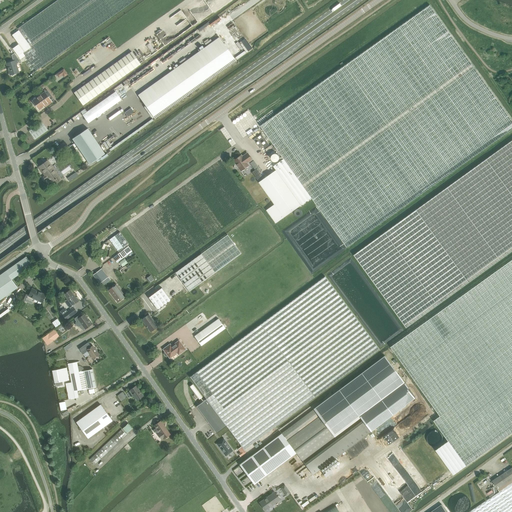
[(57,0),(18,29),(19,30),(31,47),(23,53),(36,71),(135,0),(57,0)]
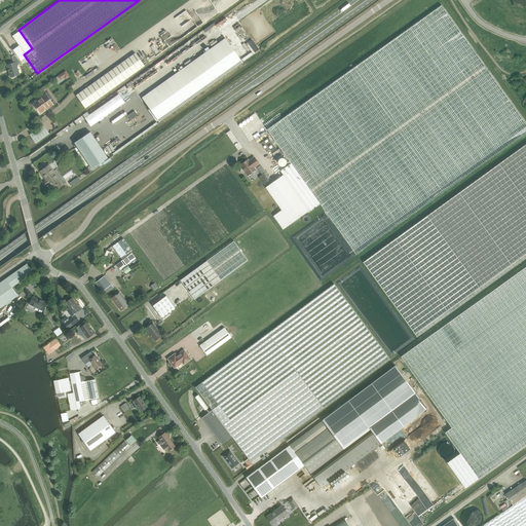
[(268,129),(292,163),(321,203),(357,254),(525,133),(525,122),(442,5),(268,129)]
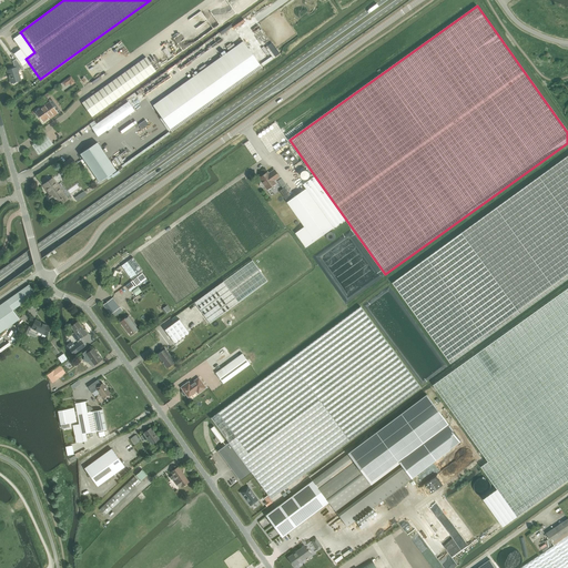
[(214,52),(239,36),(231,24),(208,42),(214,52)]
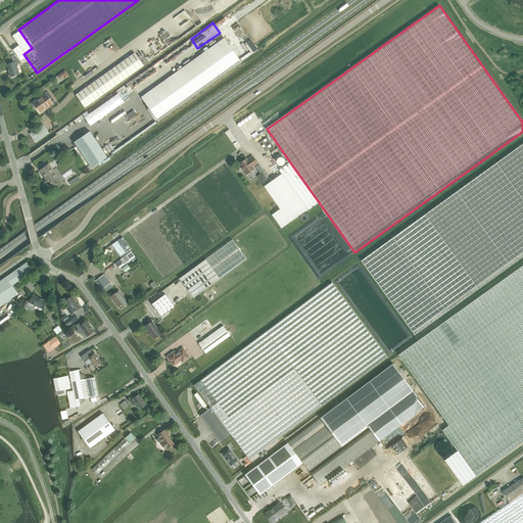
[(32,48),(19,31),(12,36),(19,45),(13,50),(18,57),(24,54),(32,48)]
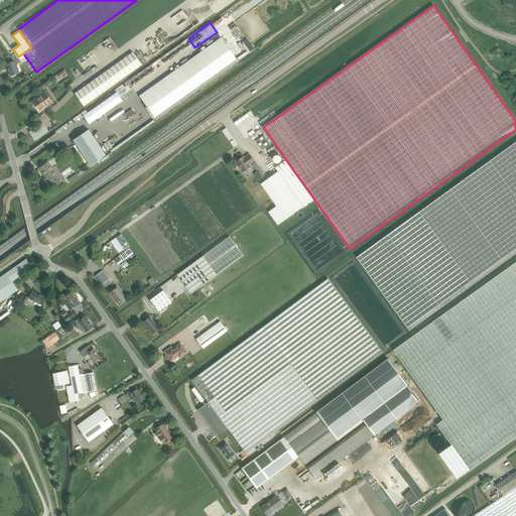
[(139,96),(156,120),(238,61),(221,37),(139,96)]
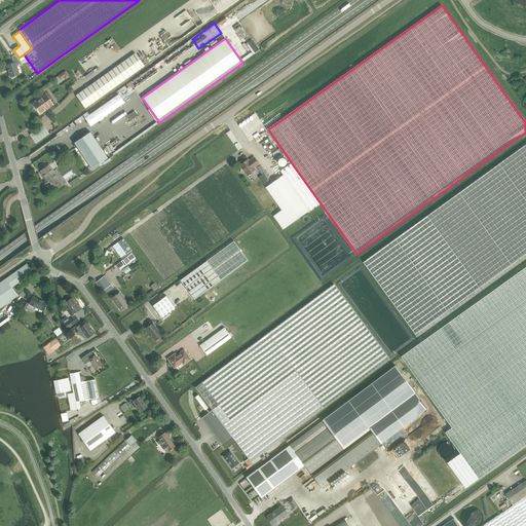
[(145,66),(136,53),(76,95),(85,108),(145,66)]
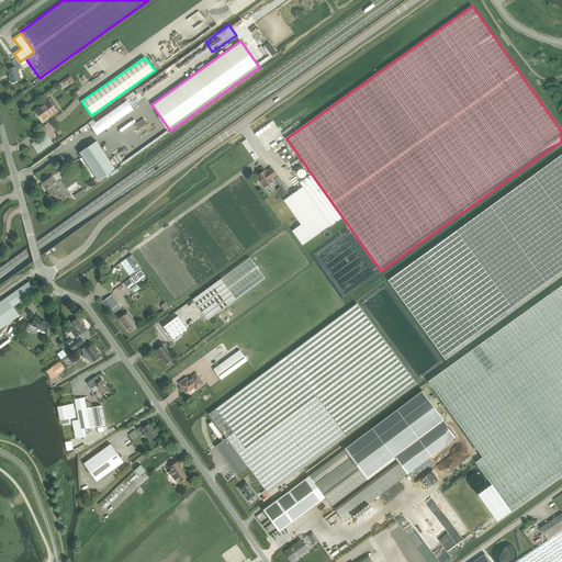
[(7,69),(11,82),(12,82),(13,83),(17,81),(21,80),(18,70),(22,67),(17,58),(13,60),(14,67),(7,69)]
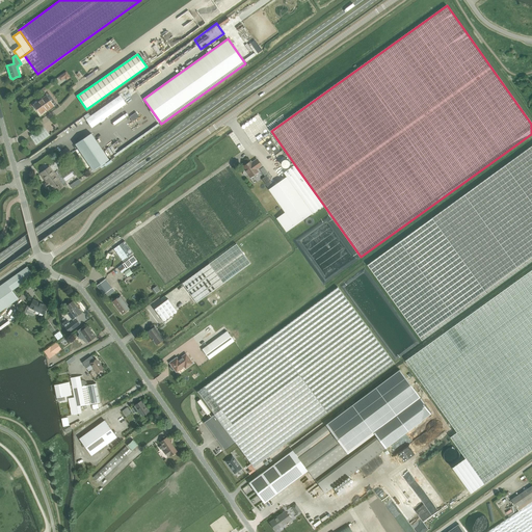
[(50,109),(54,106),(57,104),(49,94),(38,101),(36,102),(35,103),(34,104),(33,105),(41,114),(49,108),(50,109)]
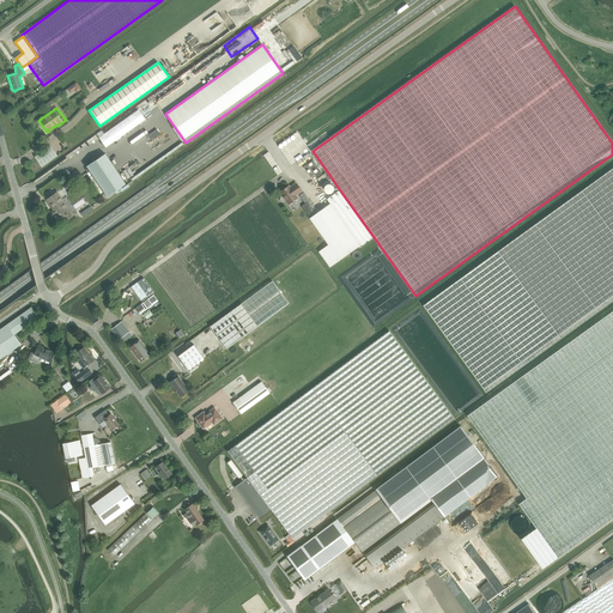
[(107,147),(145,120),(139,110),(99,138),(107,147)]
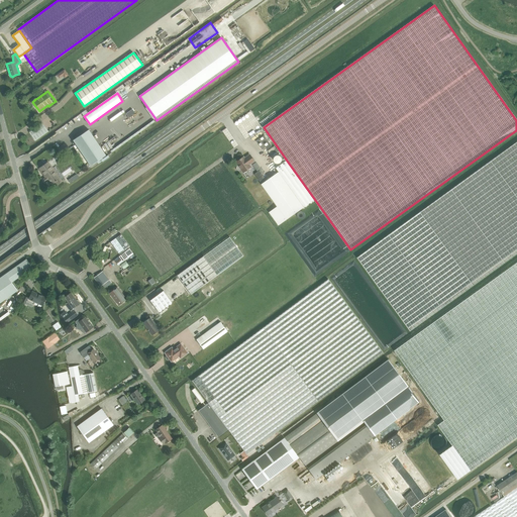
[(42,123),(29,132),(34,138),(36,140),(48,131),(46,129),(42,123)]
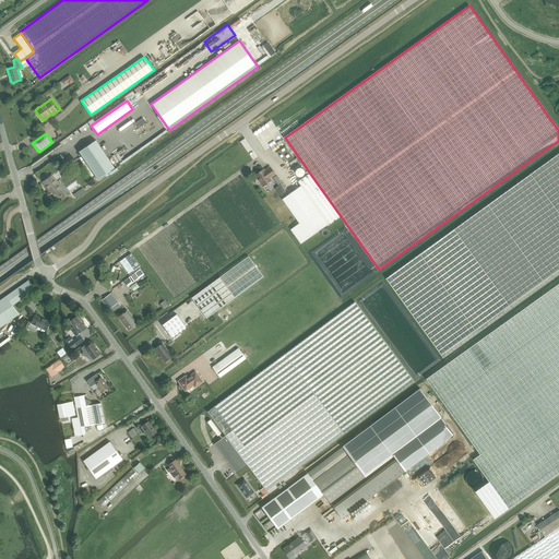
[(115,167),(96,141),(79,152),(98,179),(115,167)]
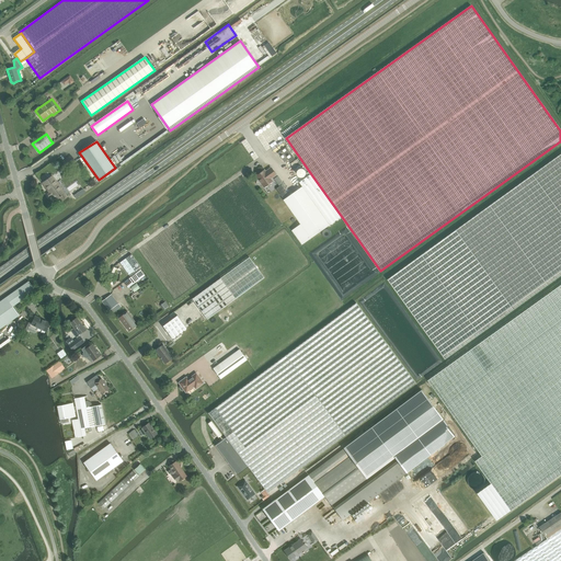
[(290,162),(296,159),(287,147),(283,151),(290,162)]
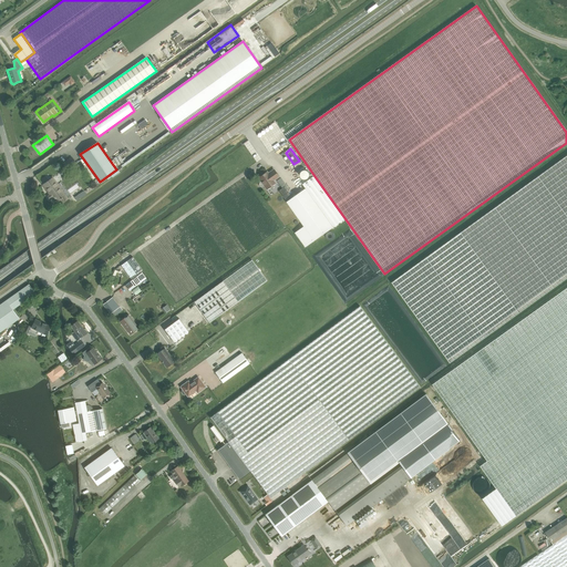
[(566,155),(392,282),(450,363),(566,278),(566,155)]
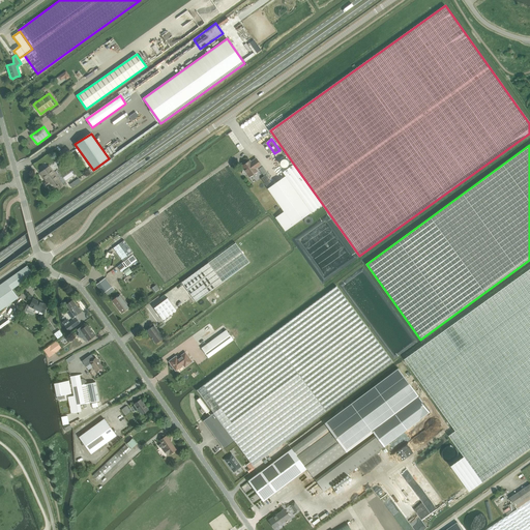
[(63,158),(71,152),(67,147),(59,153),(63,158)]
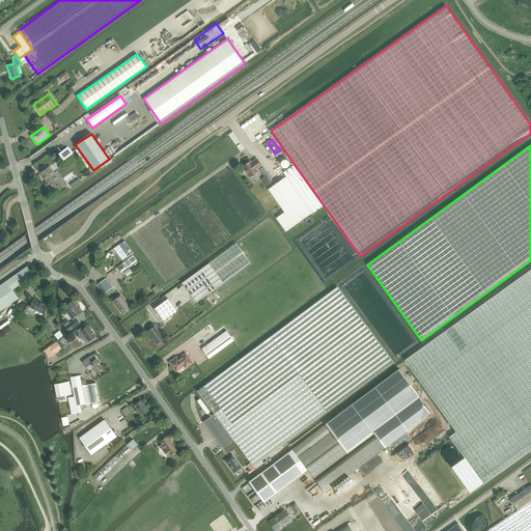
[(250,161),(242,167),(245,170),(244,171),(243,172),(243,173),(244,174),(245,175),(246,174),(247,174),(250,177),(258,171),(256,169),(261,165),(256,159),(251,163),(250,161)]
